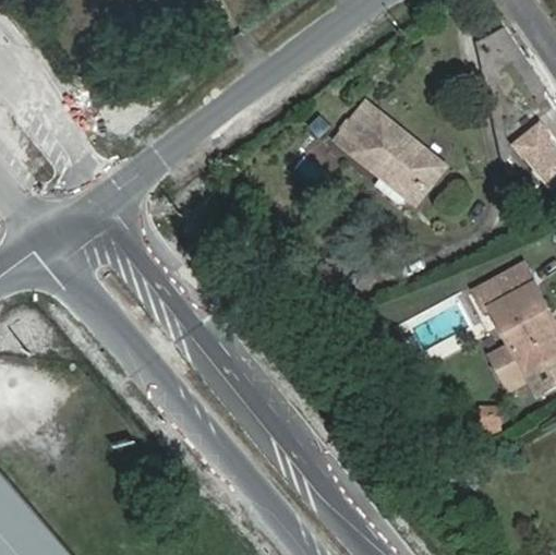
[(366,185),(393,204),(400,196),(413,208),(449,169),(388,112),(349,153),(376,176),(366,185)]
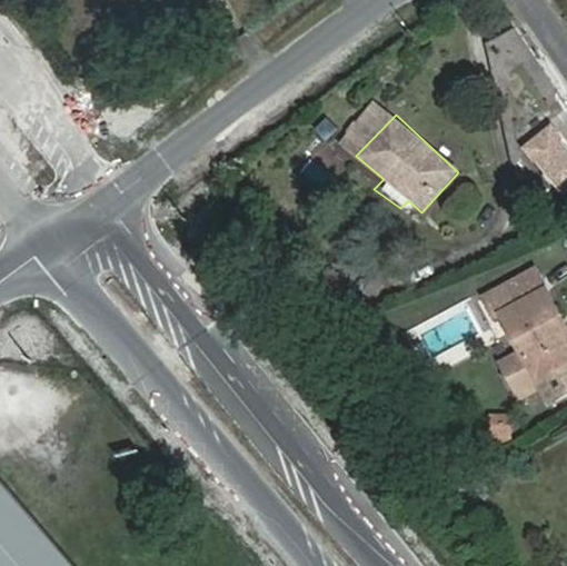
[(566,144),(551,127),(526,150),(566,192),(566,144)]
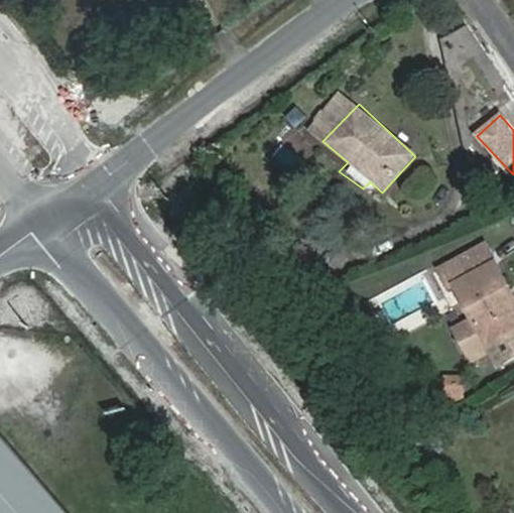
[(503,279),(481,242),(437,266),(465,314),(494,366),(513,354),(513,328),(490,287),(503,279)]
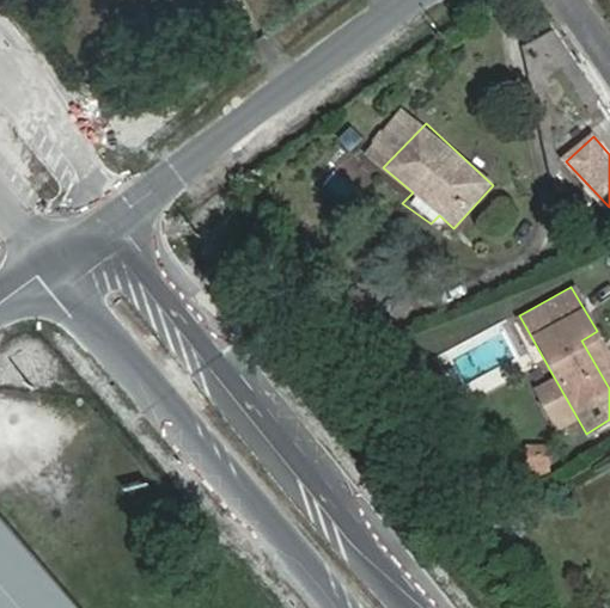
[(609,352),(597,331),(581,341),(609,388),(609,352)]
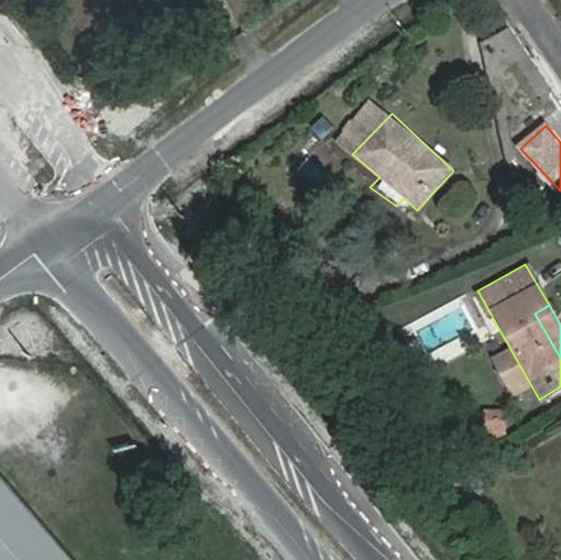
[(487,353),(508,390),(527,379),(507,343),(487,353)]
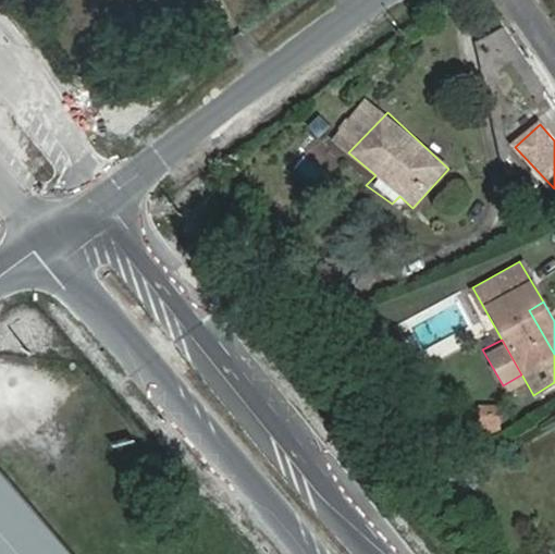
[(82,553),(2,457),(0,458),(0,553),(82,553)]
